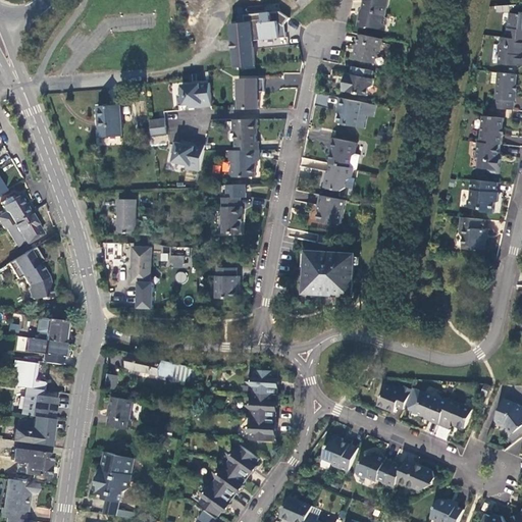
[(366,0),(366,8),(363,9),(359,25),(369,29),(372,27),(381,29),(386,24),(388,17),(386,16),(389,0),(366,0)]
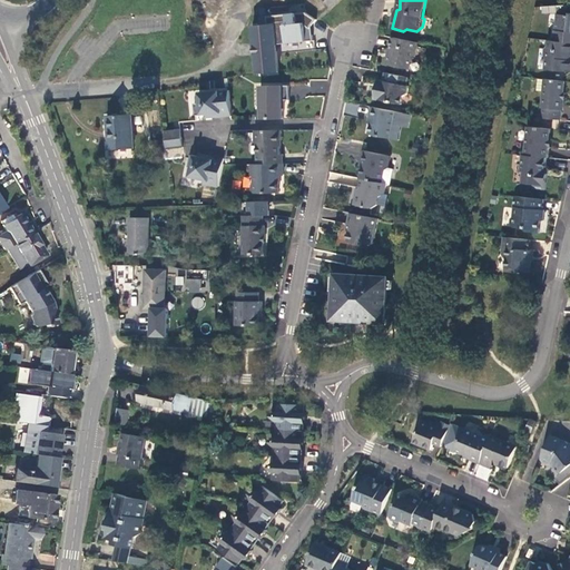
[(569,3),(558,6),(559,15),(556,41),(569,42),(569,3)]
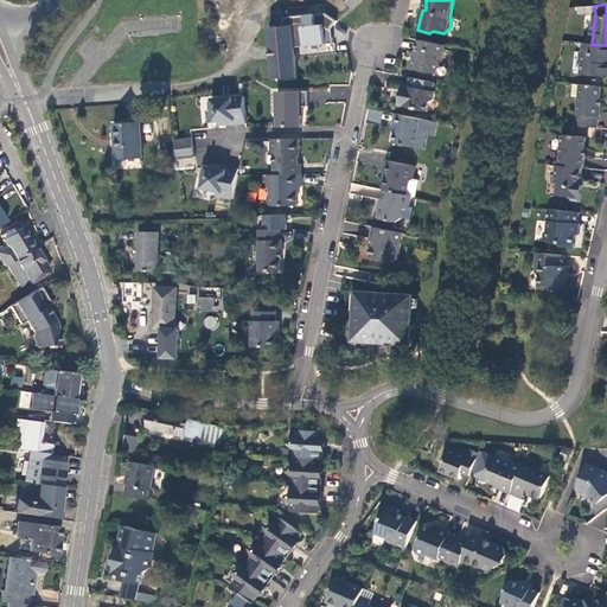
[(294,46),(333,43),(332,27),(338,20),(326,13),(285,17),(286,27),(293,27),(294,46)]
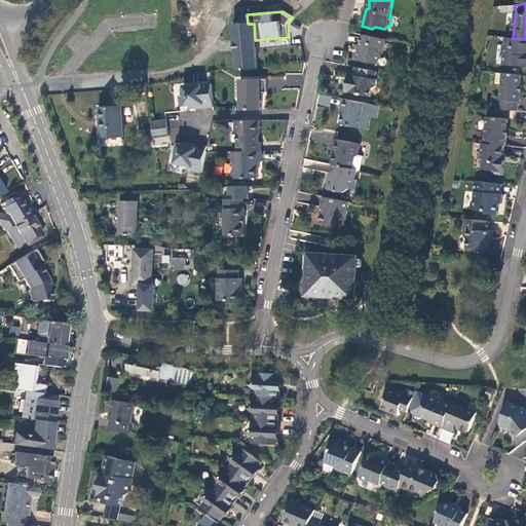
[(248,24),(234,25),(237,67),(258,65),(255,40),(254,24),(248,24)]
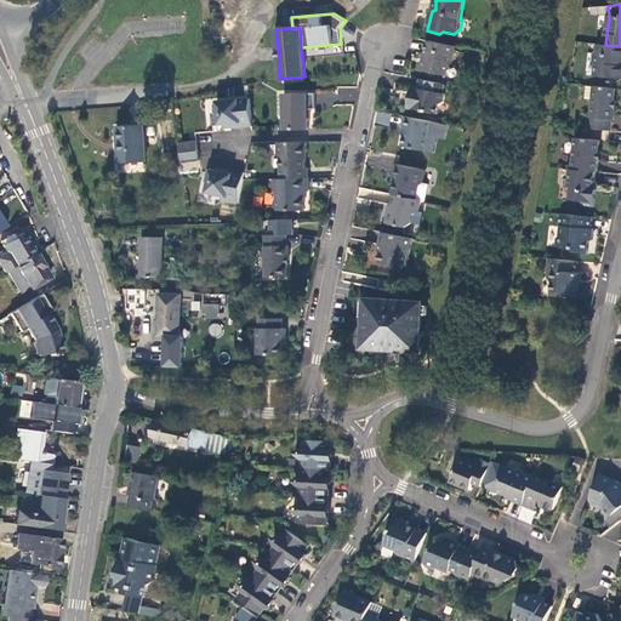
[(456,45),(431,40),(427,57),(426,57),(423,69),(448,74),(450,63),(454,61),(456,45)]
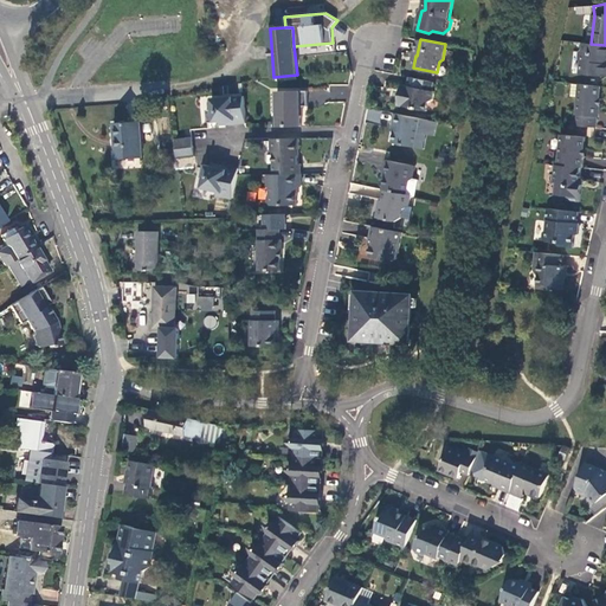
[(605,45),(591,44),(584,43),(584,49),(580,51),(580,60),(582,63),(581,73),(605,76),(605,45)]
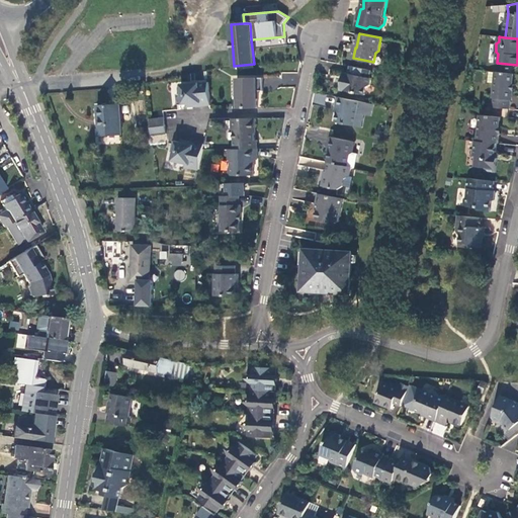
[(371,69),(349,65),(347,72),(344,72),(341,89),(365,93),(367,86),(371,84),(372,78),(370,77),(371,69)]
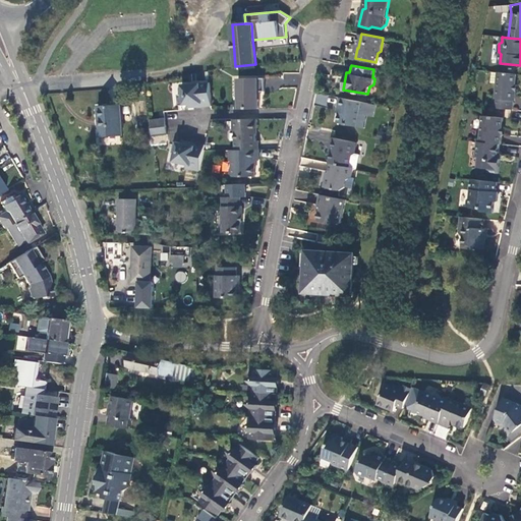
[(516,74),(498,72),(495,104),(491,104),(491,107),(513,109),(514,101),(515,101),(516,85),(515,85),(516,74)]
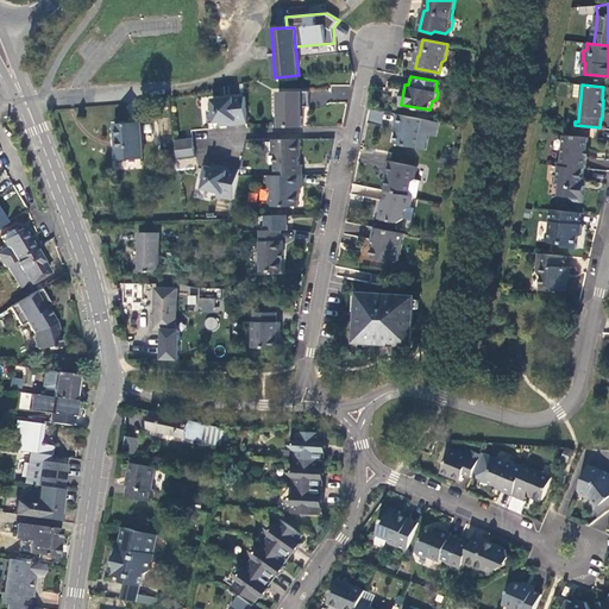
[(311,106),(311,90),(280,92),(281,127),(305,126),(303,106),(311,106)]
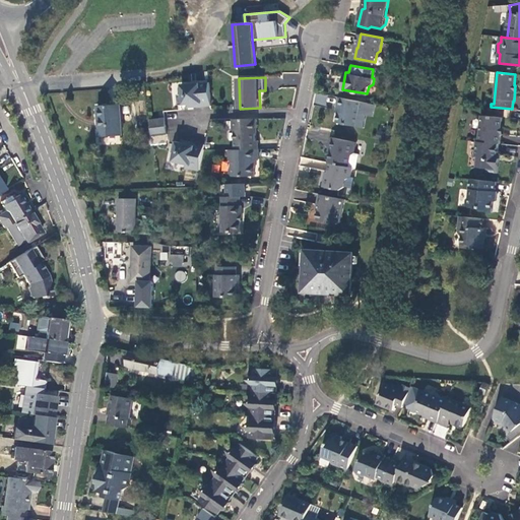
[(210,81),(183,84),(184,93),(179,93),(180,105),(190,104),(190,107),(213,105),(210,81)]
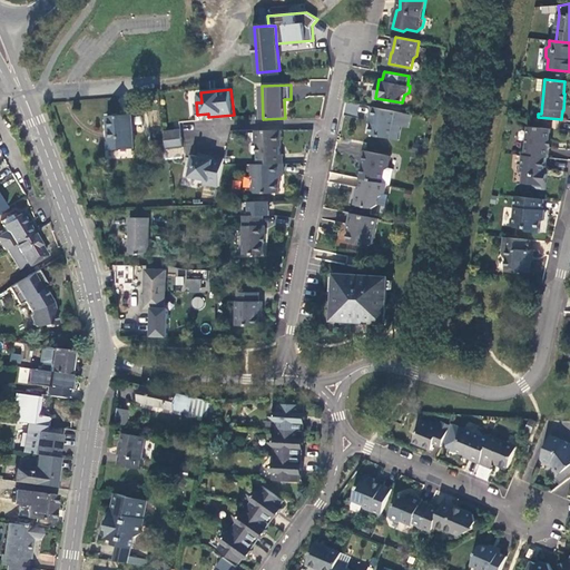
[(396,110),(372,106),(371,117),(373,117),(371,134),(391,138),(396,110)]
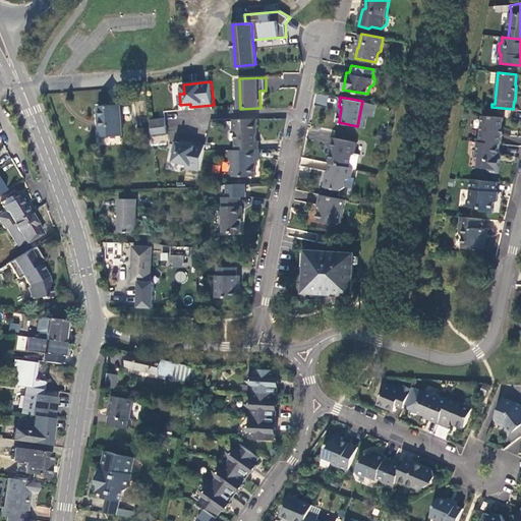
[(121,105),(99,107),(100,135),(122,134),(121,105)]
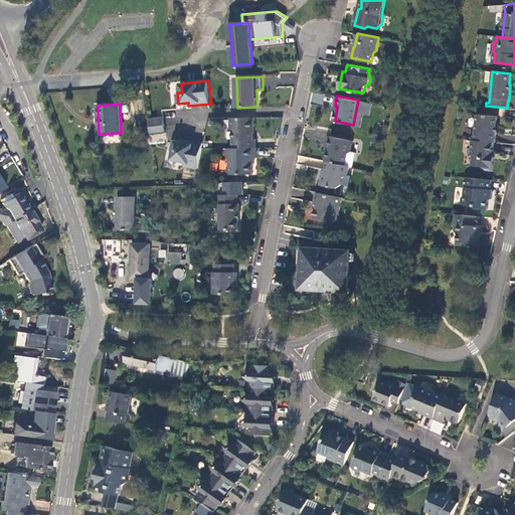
[(497,117),(477,115),(475,140),(494,142),(495,142),(497,117)]
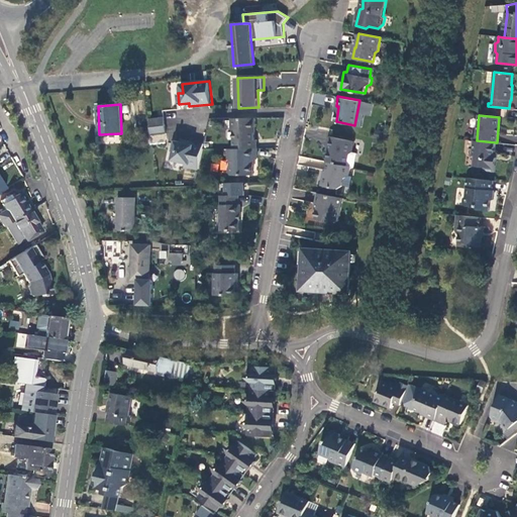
[(165,117),(149,119),(151,135),(167,133),(165,117)]
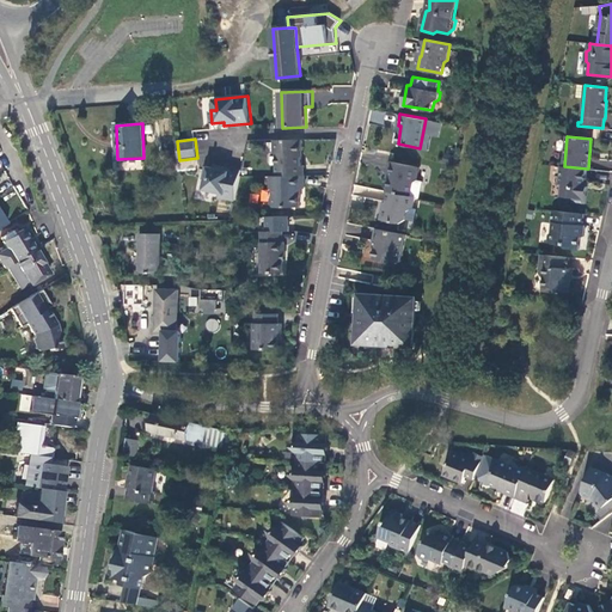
[(304,140),(275,140),(275,152),(276,154),(277,176),(305,176),(305,165),(303,165),(303,150),(304,150),(304,140)]
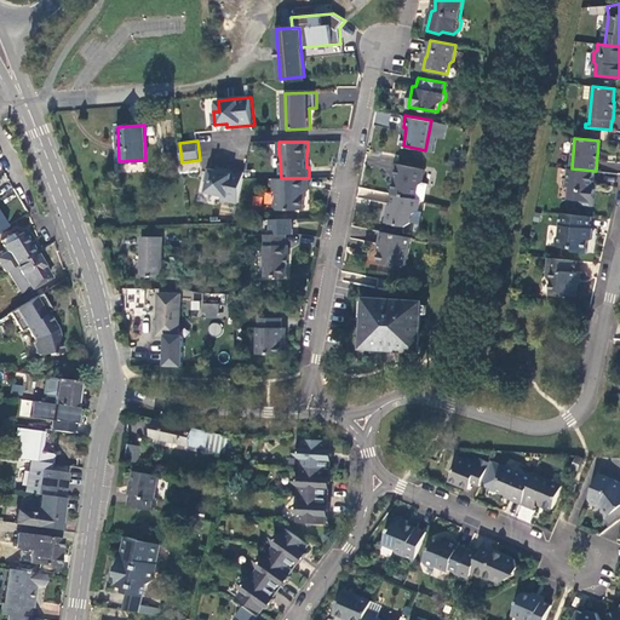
[(425,170),(396,164),(394,174),(396,174),(392,194),(395,194),(423,200),(425,200),(429,184),(423,183),(425,170)]
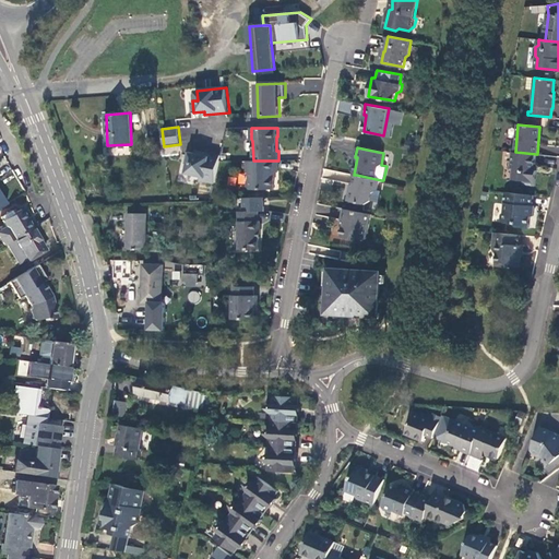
[(216,183),(222,155),(197,150),(197,153),(188,152),(186,164),(188,164),(187,174),(201,177),(201,180),(216,183)]
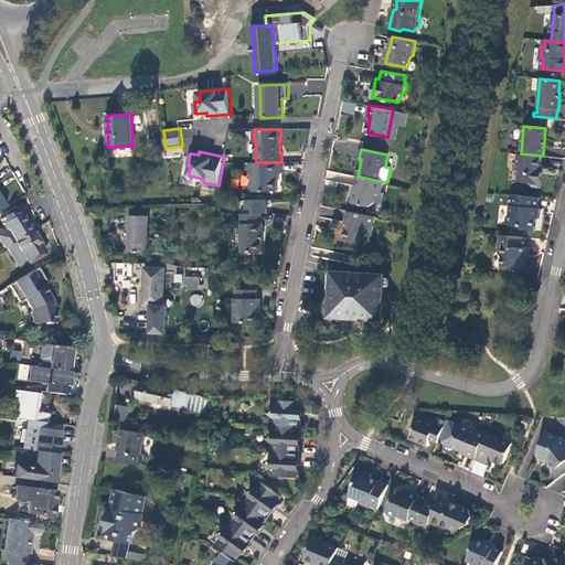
[(521,153),(519,153),(518,171),(520,171),(520,182),(530,183),(530,187),(541,188),(542,173),(540,173),(542,156),(521,153)]
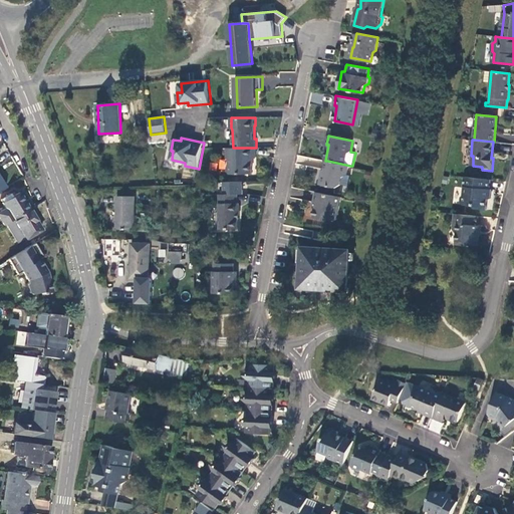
[(233,148),(229,148),(229,158),(232,158),(232,164),(230,166),(230,171),(232,173),(254,173),(254,157),(257,157),(256,148),(233,148)]
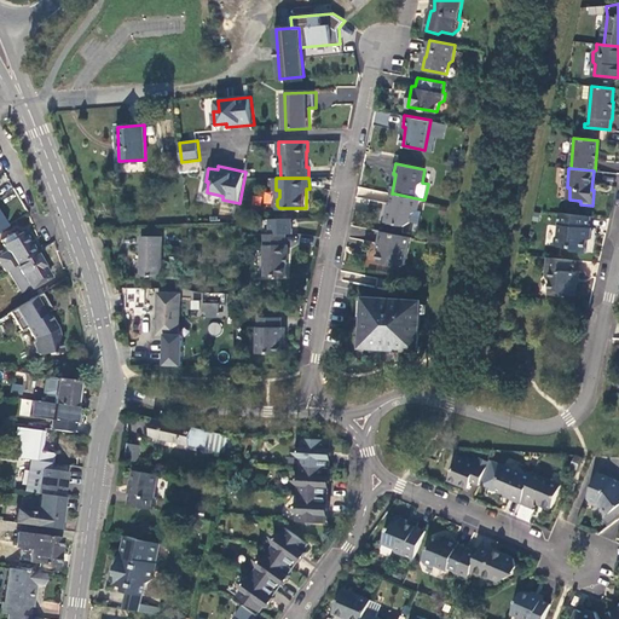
[(422,200),(394,194),(391,209),(388,210),(386,221),(406,226),(412,223),(414,214),(420,210),(422,200)]
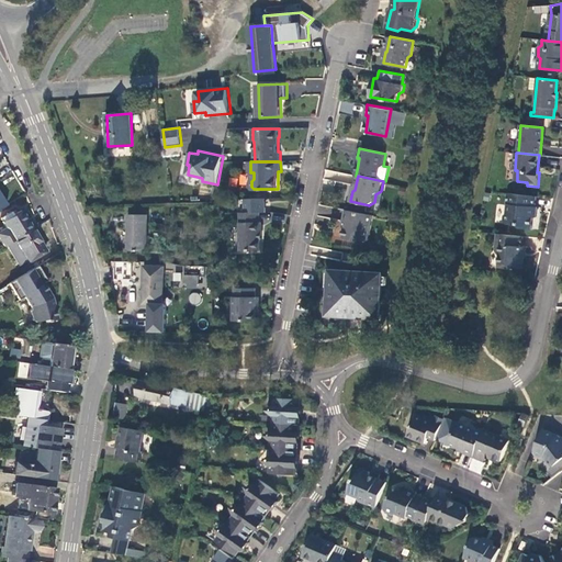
[(536,197),(509,193),(508,204),(509,205),(509,212),(507,214),(506,222),(508,224),(519,225),(521,227),(534,228),(534,216),(537,216),(537,206),(536,206),(536,197)]
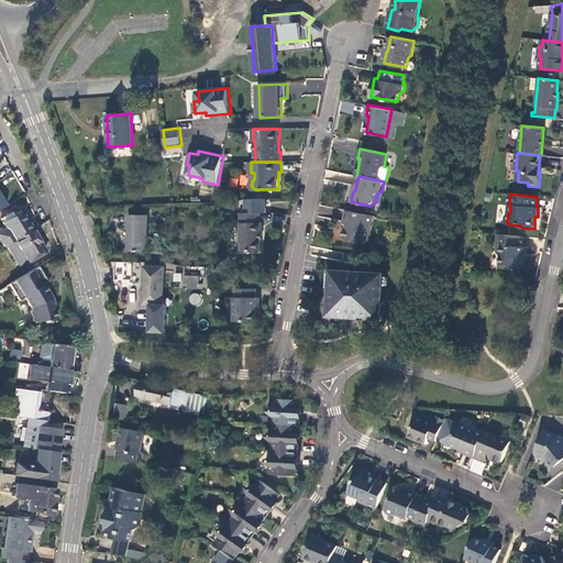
[(6,228),(0,231),(0,241),(3,247),(7,245),(32,230),(21,211),(13,214),(11,211),(0,218),(3,221),(2,222),(6,228)]
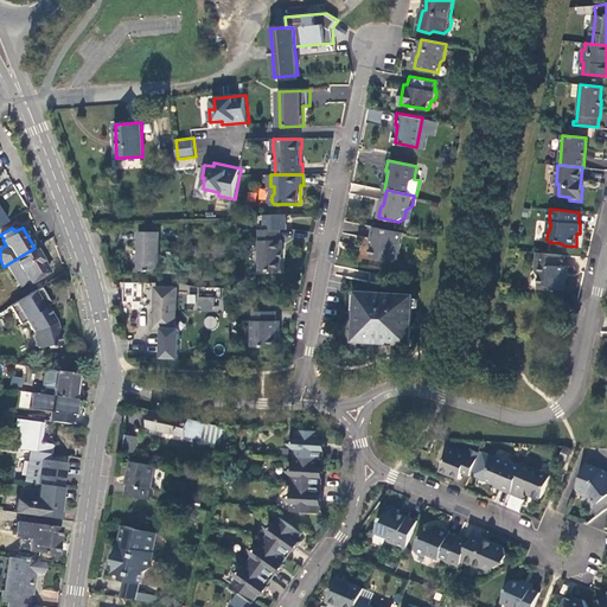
[(280,228),(259,229),(260,270),(281,270),(280,260),(282,257),(282,238),(280,238),(280,228)]
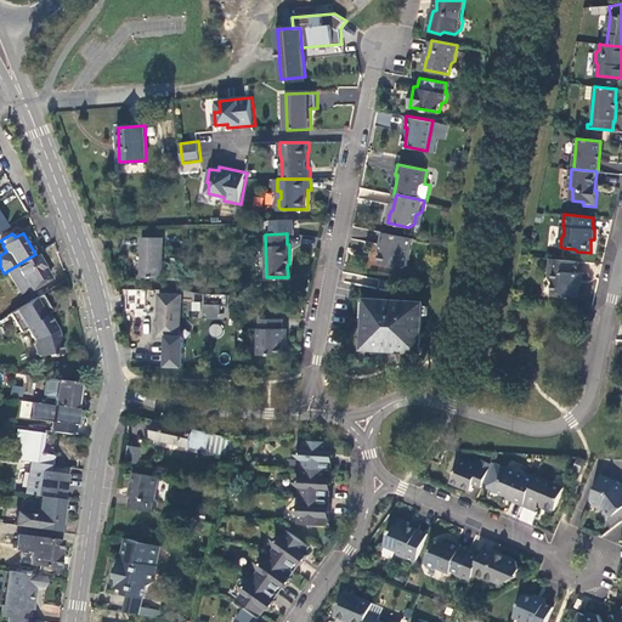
[(414,238),(388,233),(382,264),(405,267),(410,265),(414,238)]
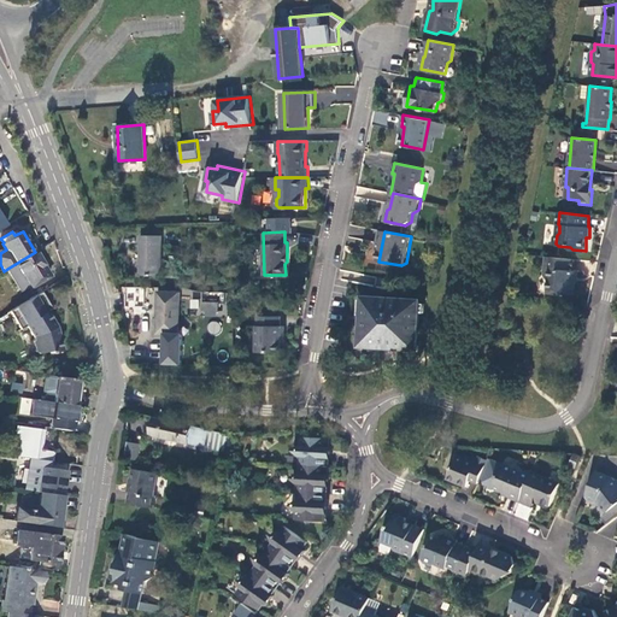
[(160,236),(141,235),(140,276),(160,276),(160,236)]
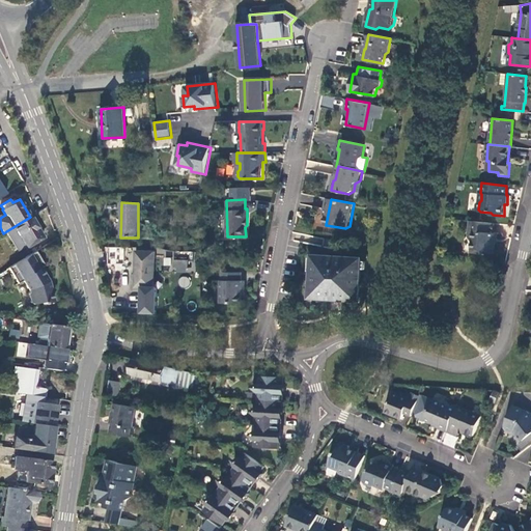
[(30,217),(6,231),(19,251),(36,239),(38,241),(44,238),(30,217)]
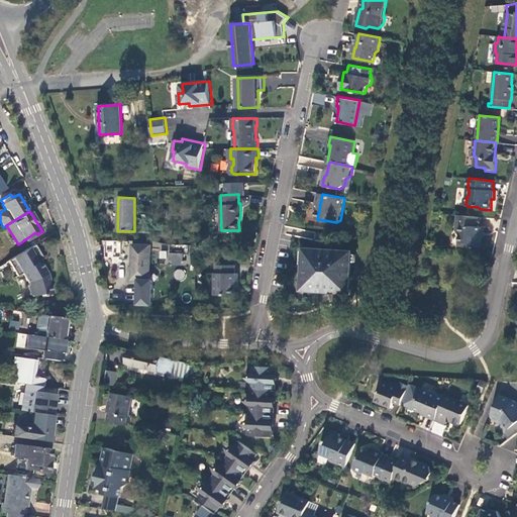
[(484,217),(459,214),(458,229),(461,234),(460,241),(470,242),(472,245),(484,246),(486,226),(483,226),(484,217)]
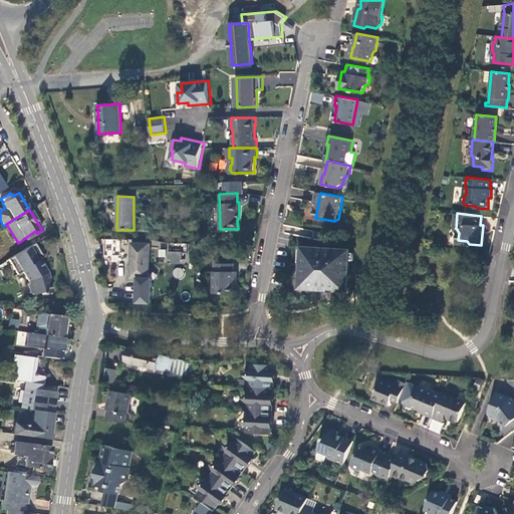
[(315,231),(313,239),(321,240),(322,232),(315,231)]
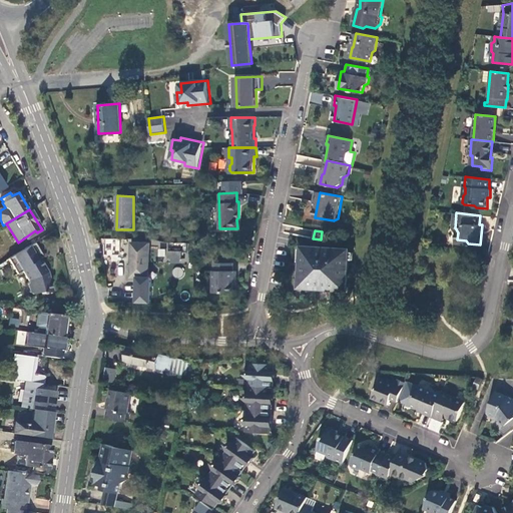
[(16,274),(22,271),(28,282),(25,283),(26,292),(29,293),(38,292),(38,294),(49,292),(47,278),(45,278),(45,271),(46,271),(39,259),(42,257),(34,242),(7,259),(16,274)]
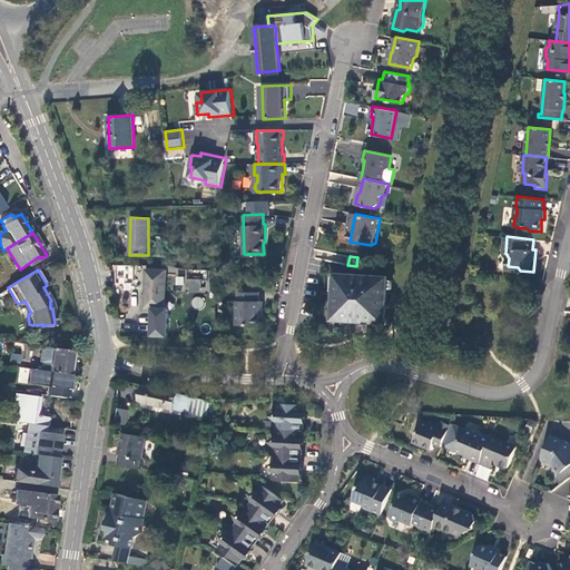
[(166,269),(146,269),(145,305),(155,305),(155,308),(165,308),(166,269)]
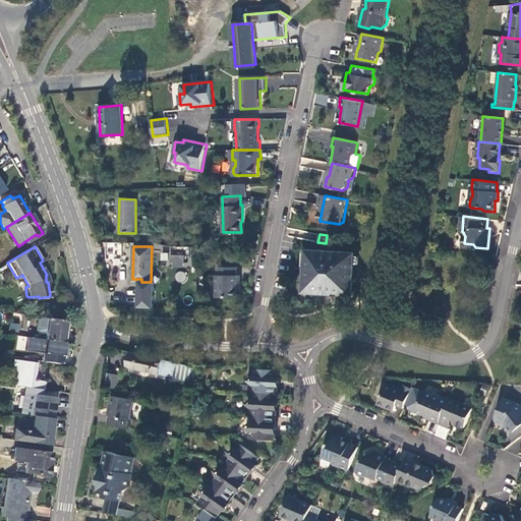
[(354,254),(308,251),(306,288),(313,289),(315,291),(343,293),(345,291),(351,291),(354,254)]
